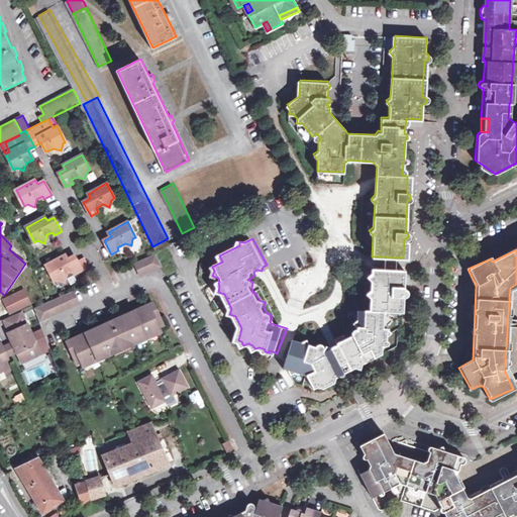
[(163,266),(157,253),(134,263),(140,275),(163,266)]
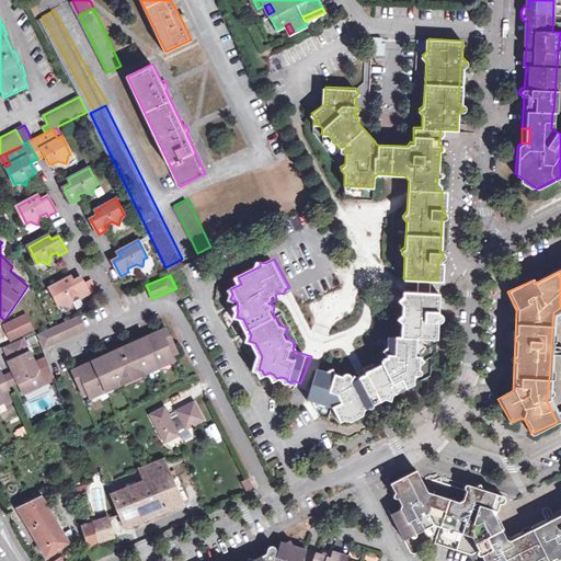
[(80,294),(82,297),(90,293),(82,277),(75,282),(71,276),(50,288),(59,305),(64,304),(70,306),(72,298),(80,294)]
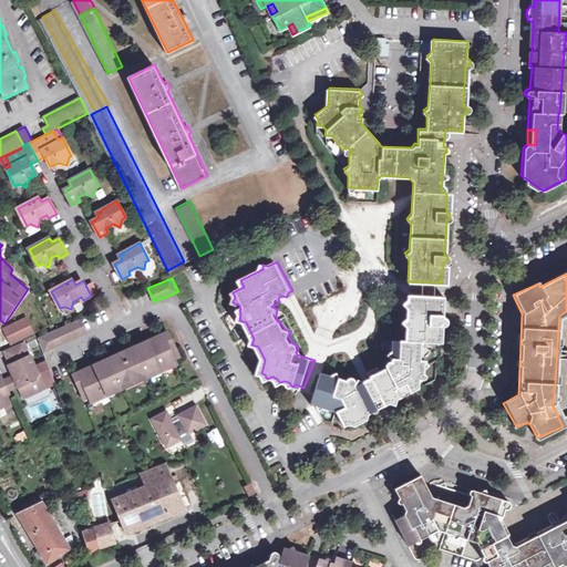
[(432,282),(420,281),(420,295),(432,296),(432,282)]
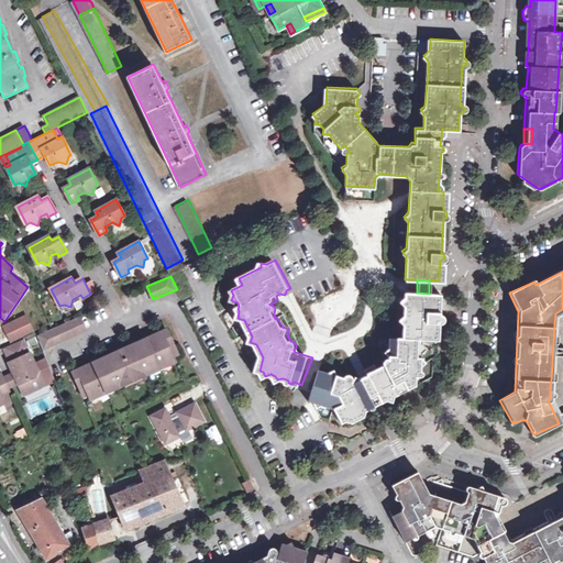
[(319,368),(316,378),(309,397),(313,399),(317,405),(322,401),(333,406),(342,420),(346,418),(352,420),(353,415),(360,411),(364,414),(365,408),(387,398),(393,399),(393,395),(415,383),(416,374),(419,374),(420,363),(424,360),(420,355),(421,349),(424,346),(421,342),(421,339),(437,339),(438,323),(439,322),(439,321),(440,321),(440,320),(440,318),(440,317),(439,316),(438,316),(437,315),(439,294),(429,294),(417,293),(404,293),(403,312),(397,317),(403,322),(401,337),(390,338),(389,346),(385,351),(388,355),(388,356),(385,355),(382,360),(381,361),(374,364),(373,362),(365,366),(367,371),(360,375),(354,375),(352,381),(351,381),(351,378),(349,375),(344,375),(342,376),(334,374),(332,368),(328,372),(319,368)]
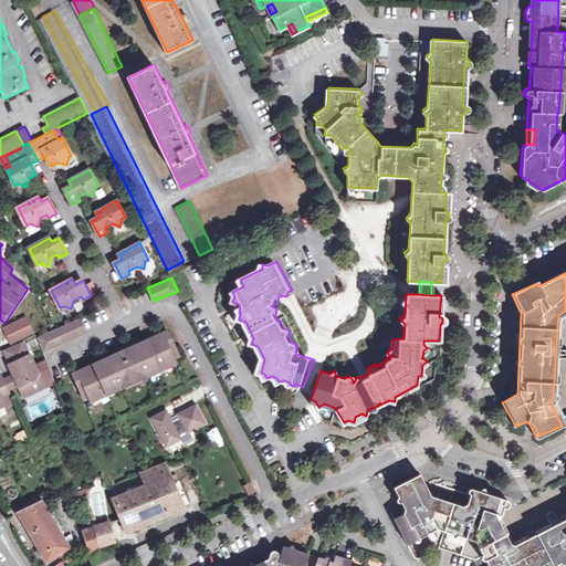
[(81,317),(37,337),(43,353),(87,332),(81,317)]
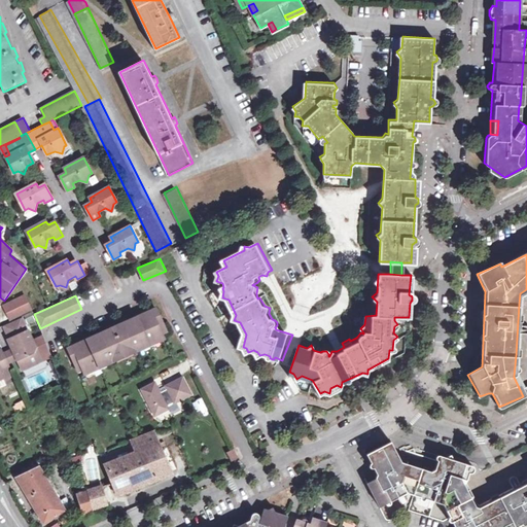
[(16,300),(4,306),(11,319),(32,310),(28,301),(19,305),(16,300)]
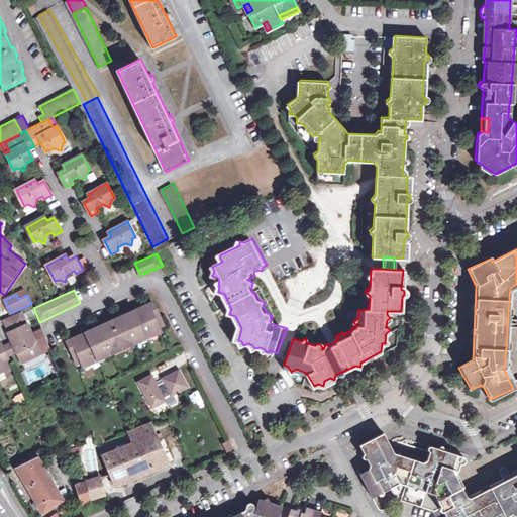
[(509,299),(506,349),(512,349),(515,299),(509,299)]
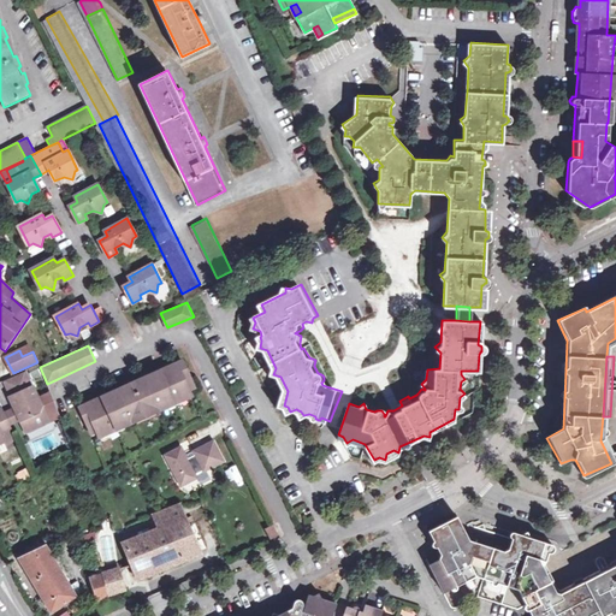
[(193,396),(190,389),(184,378),(190,375),(183,360),(138,380),(146,396),(132,402),(125,386),(81,407),(88,422),(94,420),(99,431),(101,437),(193,396)]
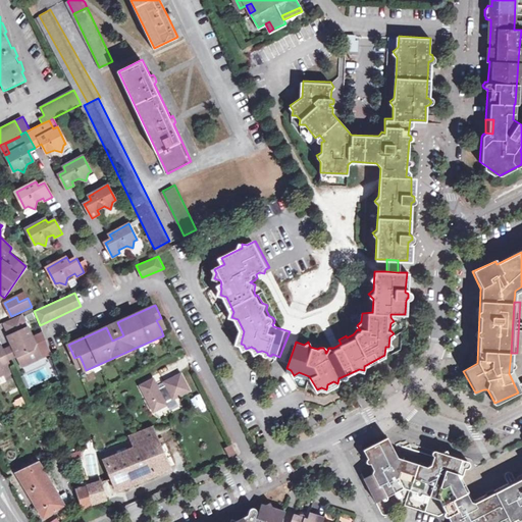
[(28,350),(37,346),(29,328),(28,328),(20,315),(4,323),(7,332),(16,328),(18,332),(10,336),(8,337),(13,348),(17,358),(29,352),(28,350)]
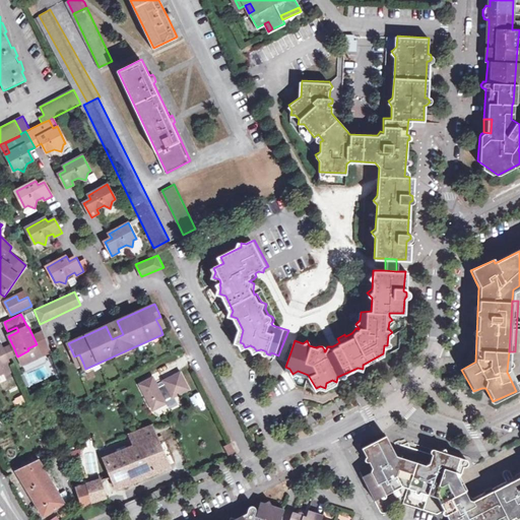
[(155,319),(160,328),(165,326),(160,317),(155,319)]
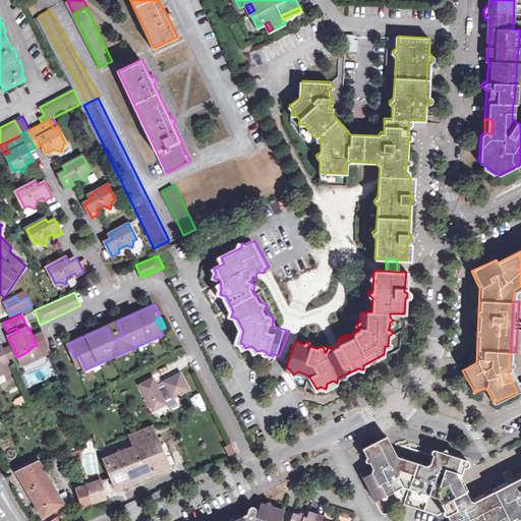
[(16,328),(7,332),(10,336),(18,332),(16,328)]
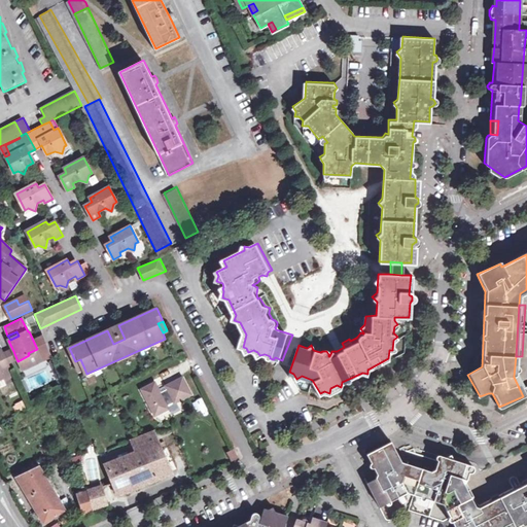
[(301,337),(292,335),(285,352),(295,354),(299,345),(301,337)]
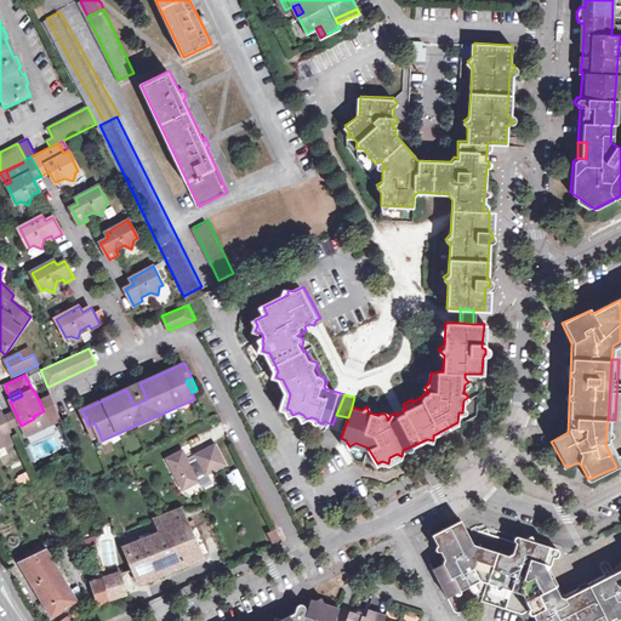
[(51,427),(44,411),(33,416),(34,419),(21,426),(27,438),(51,427)]
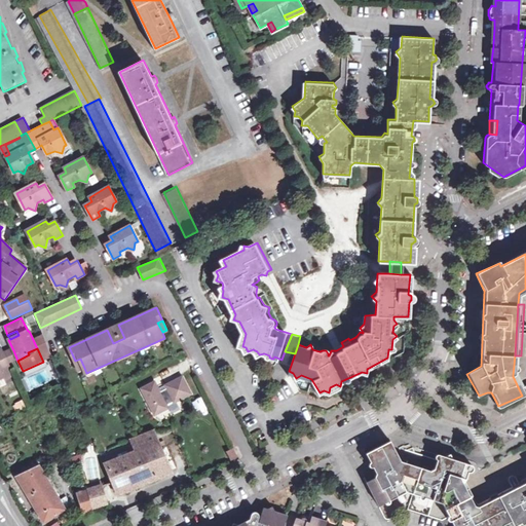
[(8,365),(3,354),(1,350),(0,350),(0,379),(3,379),(2,378),(0,372),(9,368),(8,365)]
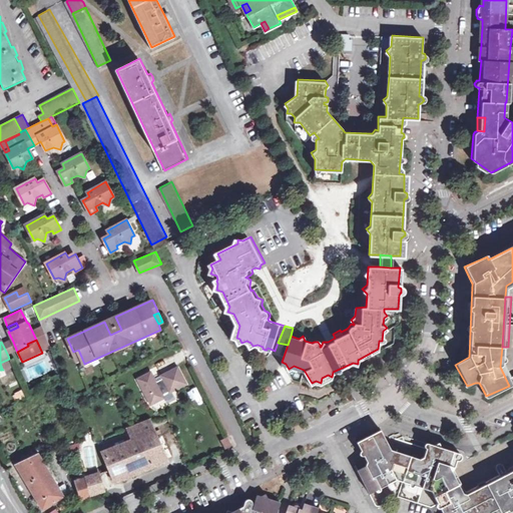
[(13,342),(3,346),(8,356),(17,352),(13,342)]
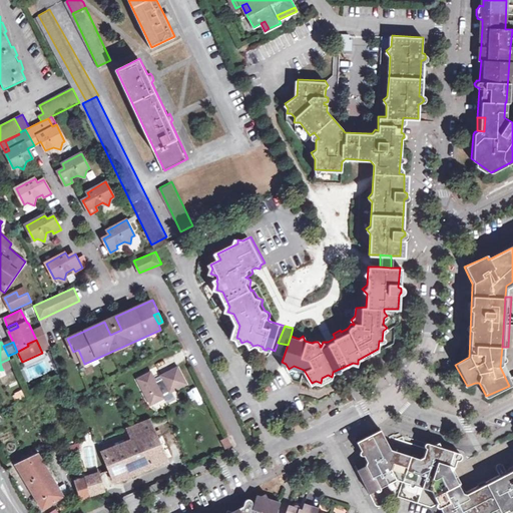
[(500,367),(509,386),(512,383),(512,380),(506,365),(508,347),(502,347),(500,367)]
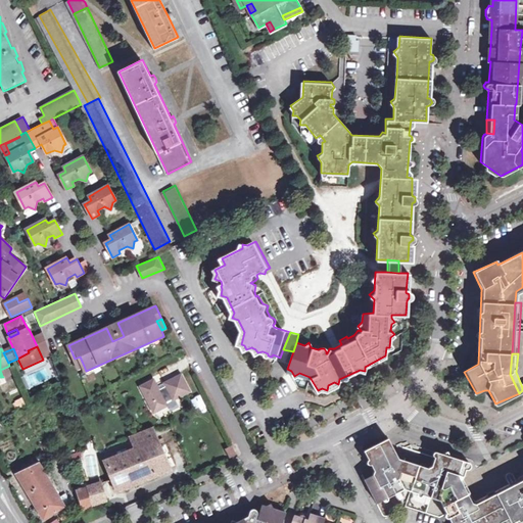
[(80,357),(75,359),(79,368),(84,366),(80,357)]
